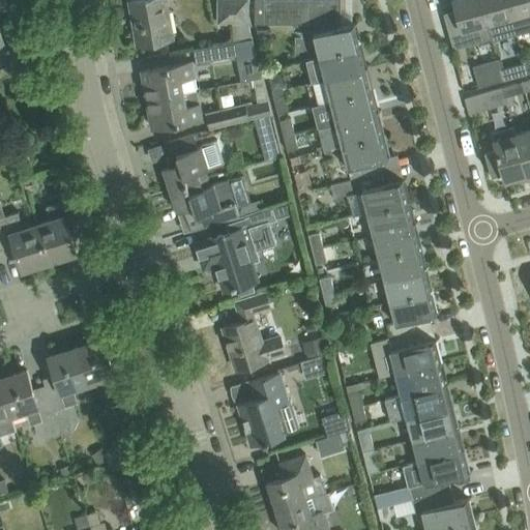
[(138,43),(172,37),(165,0),(141,0),(130,2),(133,19),(137,18),(138,25),(135,26),(138,43)]
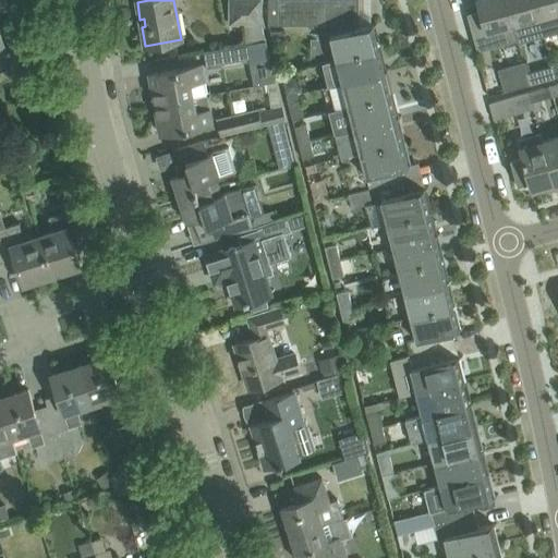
[(261,23),(259,0),(229,0),(230,23),(243,23),(261,23)]
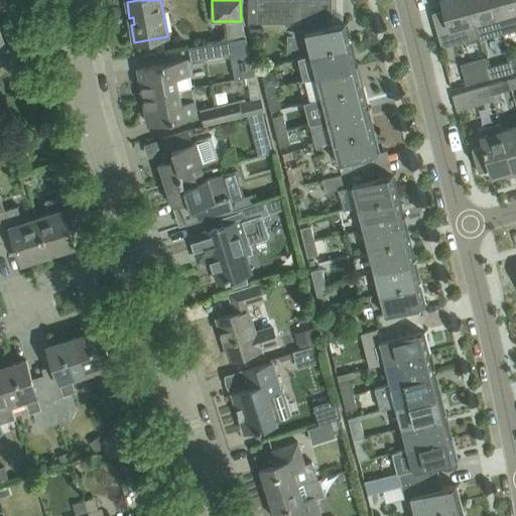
[(256,0),(248,0),(248,23),(256,23),(256,0)]
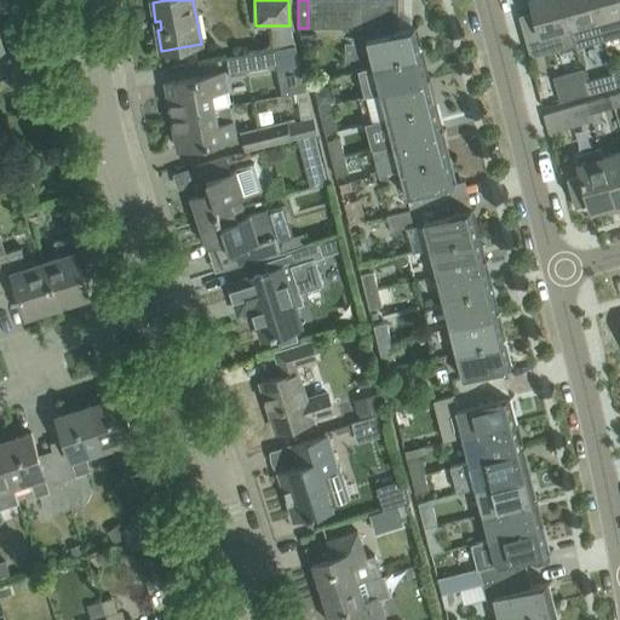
[(323,28),(322,0),(308,0),(308,28),(323,28)]
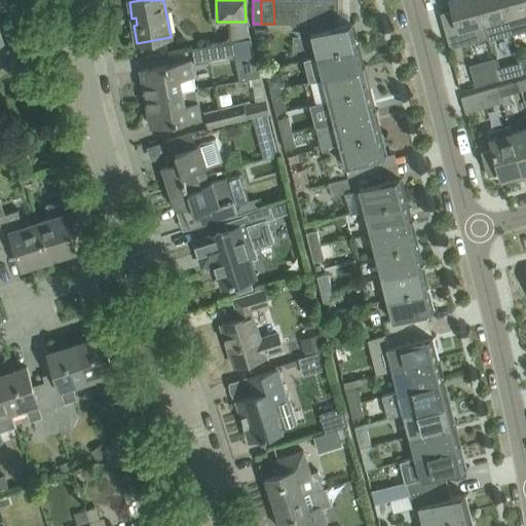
[(287,24),(286,0),(273,0),(274,24),(287,24)]
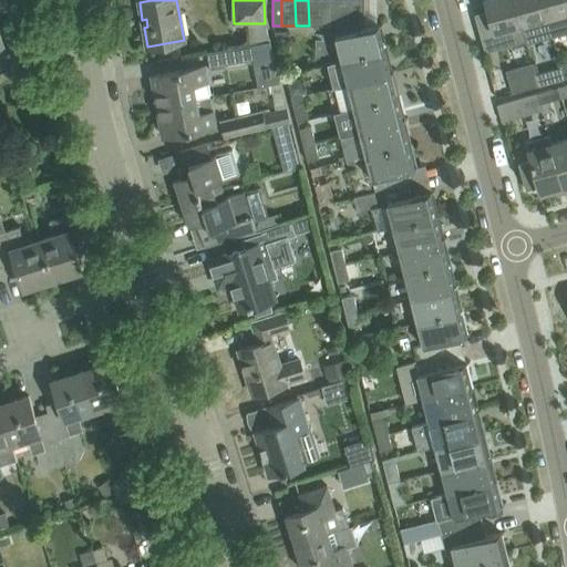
[(308,0),(309,26),(322,26),(321,0),(308,0)]
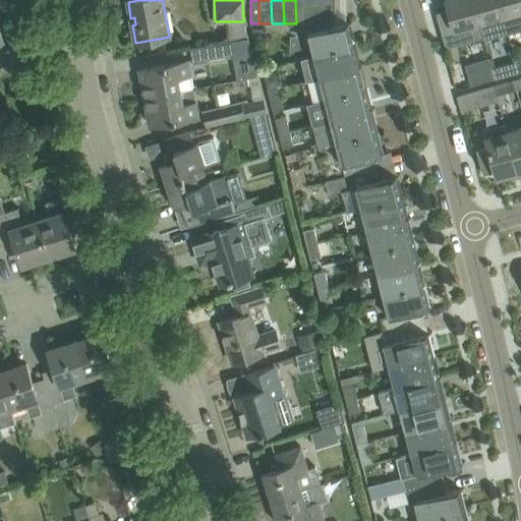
[(295,0),(296,23),(308,23),(308,0),(295,0)]
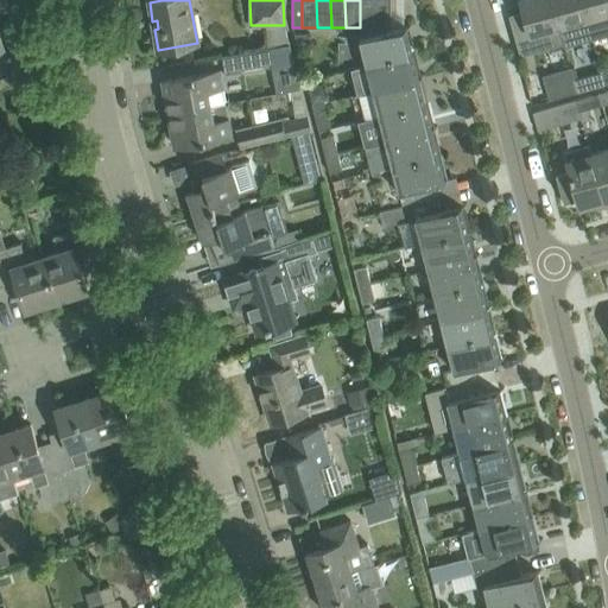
[(374,0),(360,0),(360,27),(360,38),(366,64),(411,54),(404,29),(412,26),(412,25),(391,30),(375,35),(374,0)]
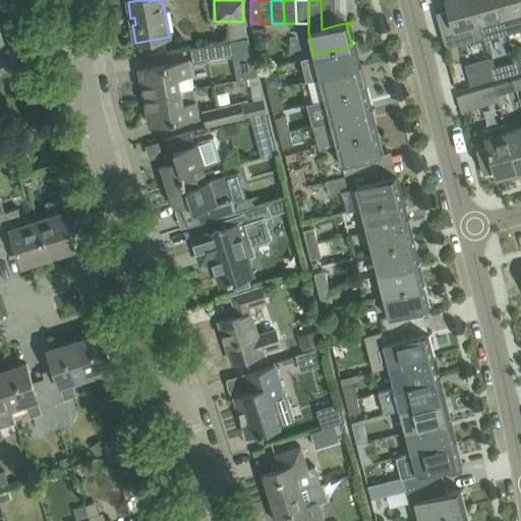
[(321,0),(322,30),(335,25),(334,0),(321,0)]
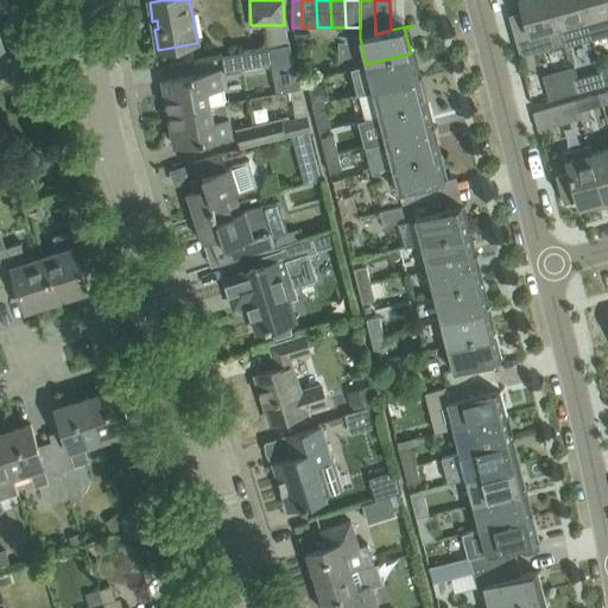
[(558,27),(550,0),(520,0),(525,12),(511,17),(511,14),(508,14),(520,56),(543,50),(563,44),(558,27)]
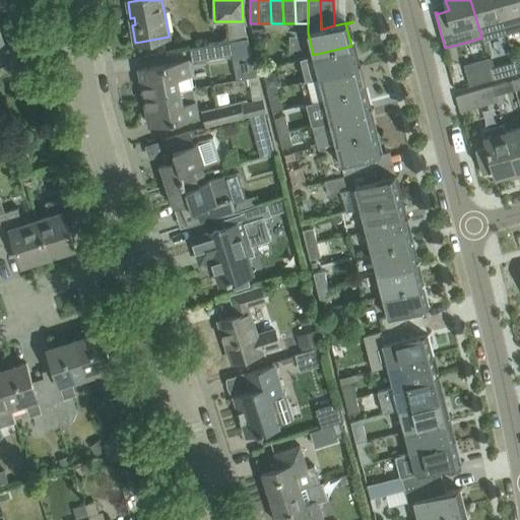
[(496,0),(470,0),(477,23),(501,16),(496,0)]
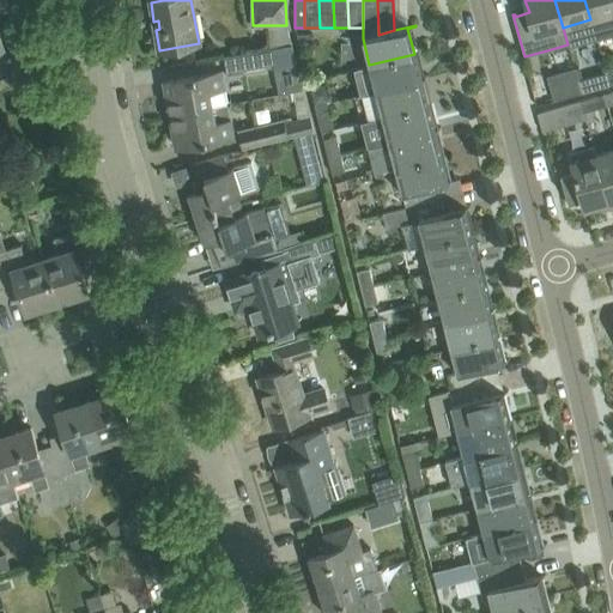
[(612,31),(612,0),(584,0),(590,19),(607,14),(612,32),(612,31)]
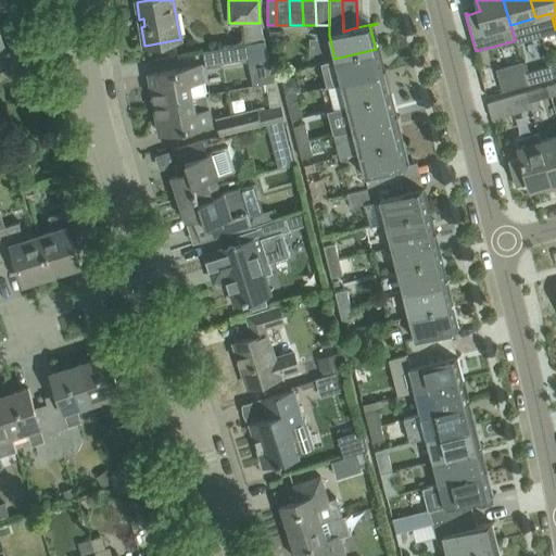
[(0,27),(0,66),(10,63),(14,76),(17,75),(32,70),(16,22),(15,22),(17,29),(2,35),(0,27)]
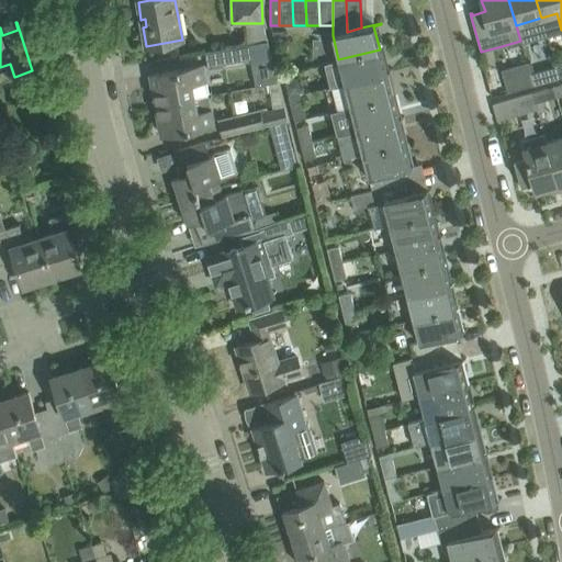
[(278,82),(274,69),(267,41),(248,44),(204,52),(208,69),(251,62),(262,59),(269,85),(278,82)]
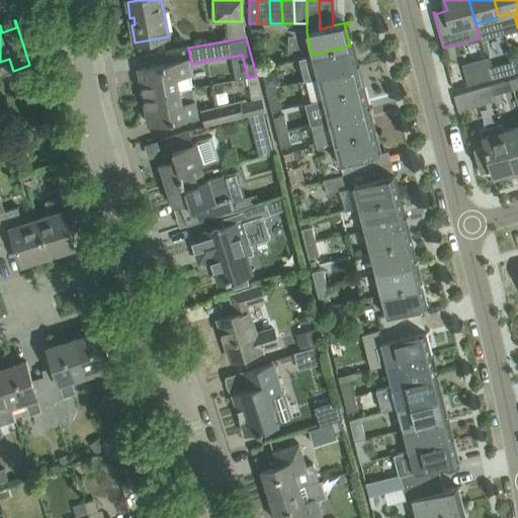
[(312,55),(298,59),(305,80),(318,77),(355,67),(350,46),(312,55)]
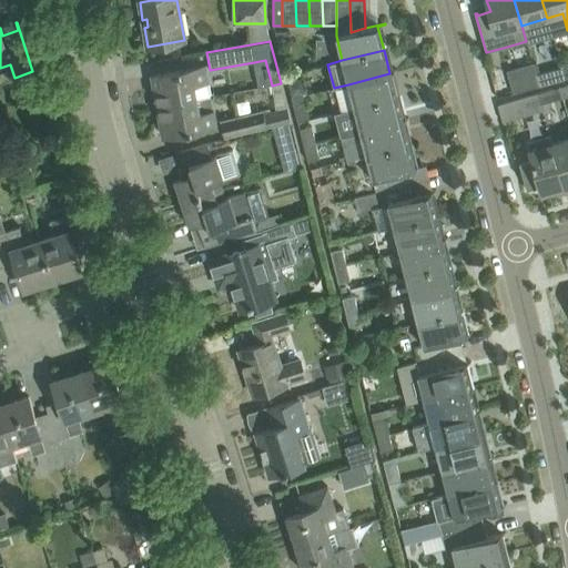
[(158,105),(195,99),(210,97),(204,67),(191,70),(191,69),(152,75),(158,105)]
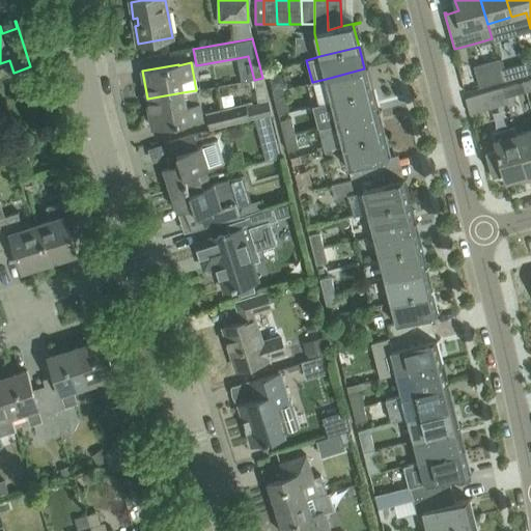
[(504,80),(527,74),(524,63),(501,70),(504,80)]
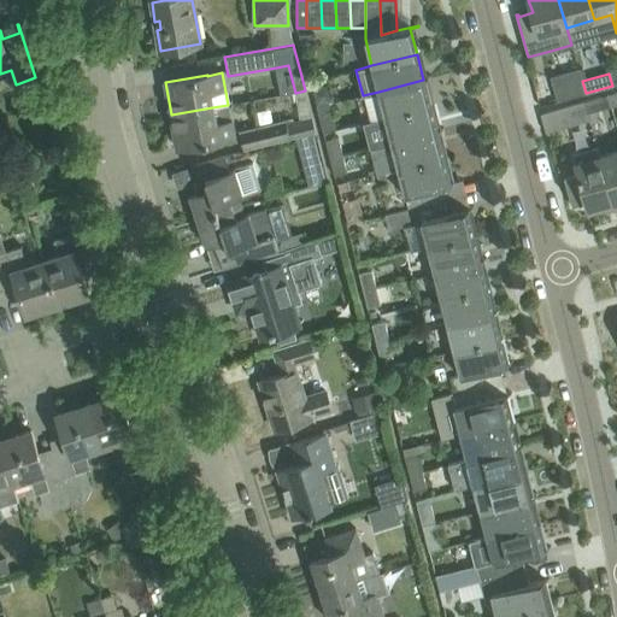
[(378,92),(385,117),(429,105),(423,80),(378,92)]
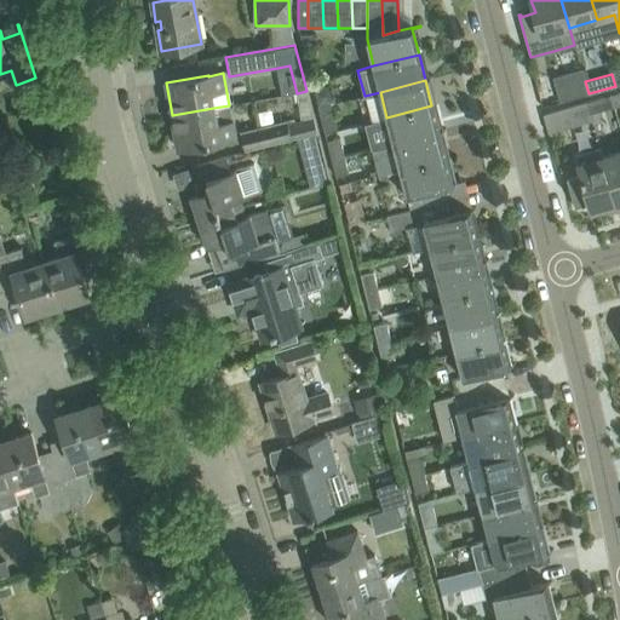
[(589,93),(585,81),(557,90),(561,102),(589,93)]
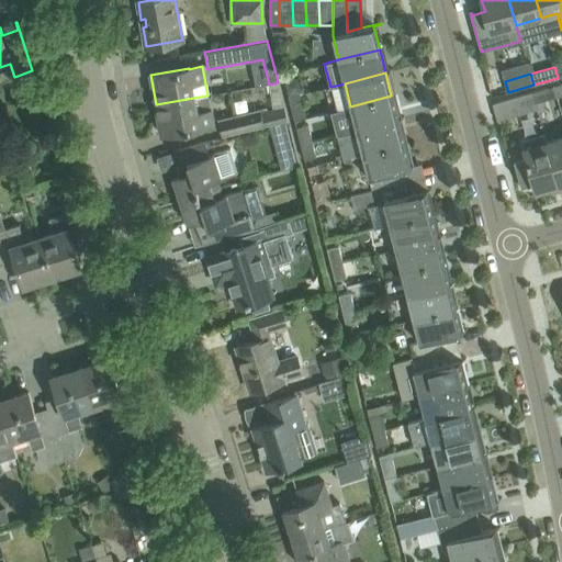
[(300,76),(284,80),(289,96),(300,92),(303,92),(300,76)]
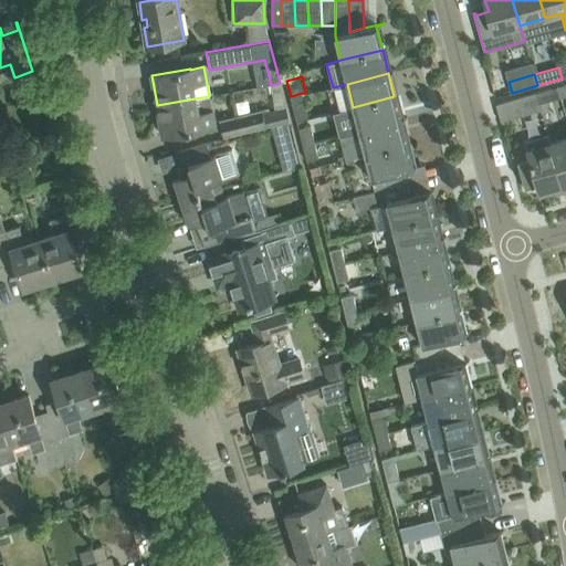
[(538,104),(561,97),(557,87),(535,93),(538,104)]
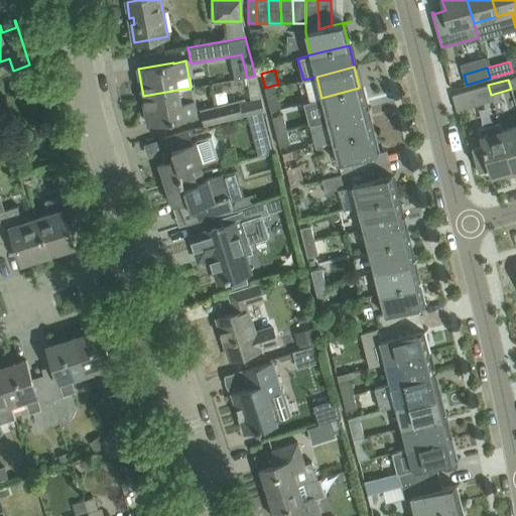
[(271,111),(281,108),(276,87),(275,85),(265,88),(265,90),(271,111)]
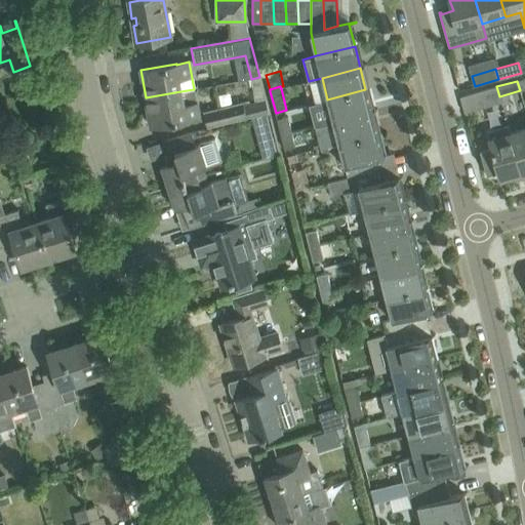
[(500,102),(499,96),(496,86),(476,92),(480,108),(500,102)]
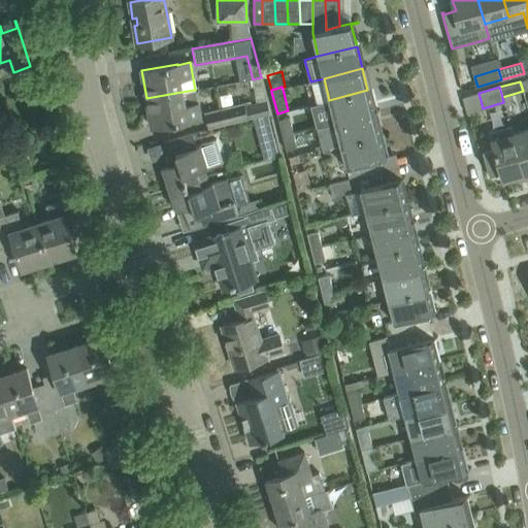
[(329,100),(334,122),(373,112),(367,90),(329,100)]
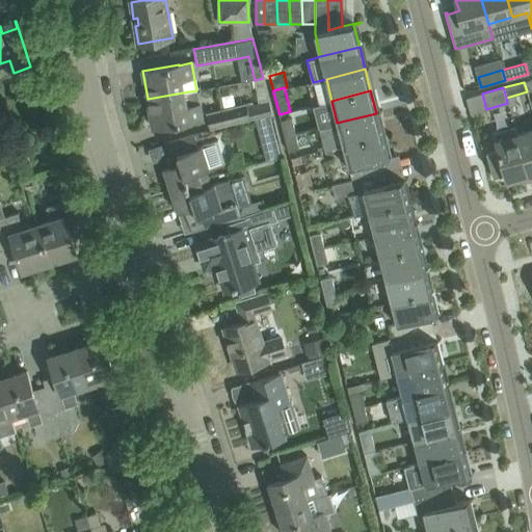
[(183,92),(148,99),(153,128),(188,122),(188,120),(202,117),(200,104),(185,106),(183,92)]
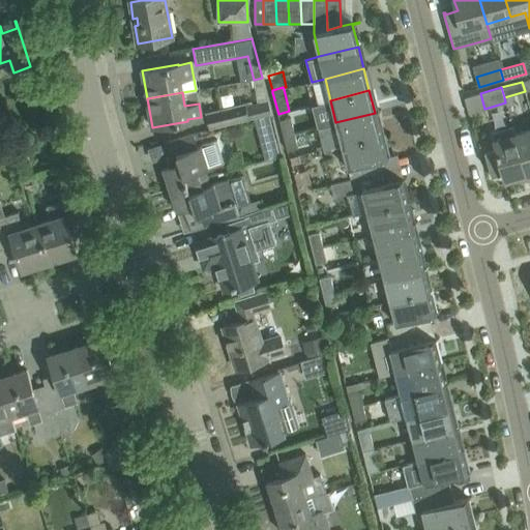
[(258,102),(253,104),(251,97),(240,99),(241,104),(205,113),(209,128),(248,118),(271,112),(268,99),(258,102)]
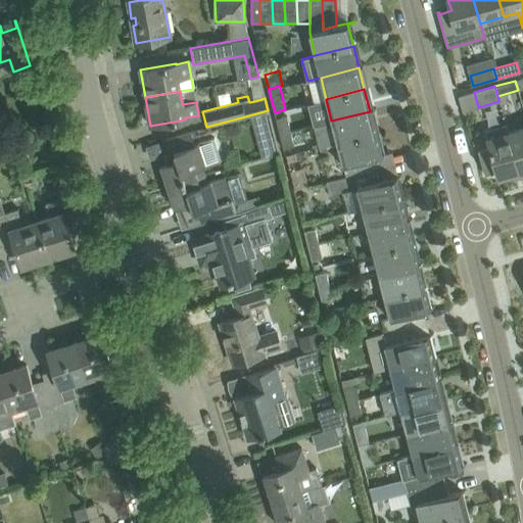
[(336,142),(375,133),(370,111),(331,121),(336,142)]
